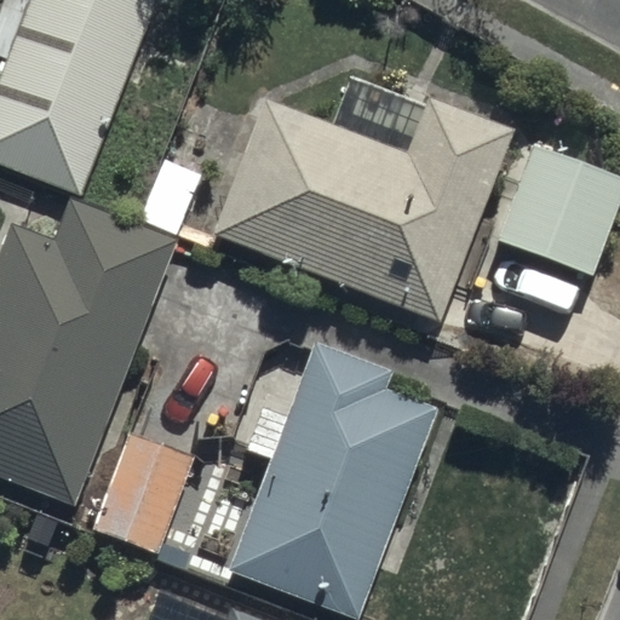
[(32,0),(0,78),(0,160),(76,193),(155,0),(32,0)]
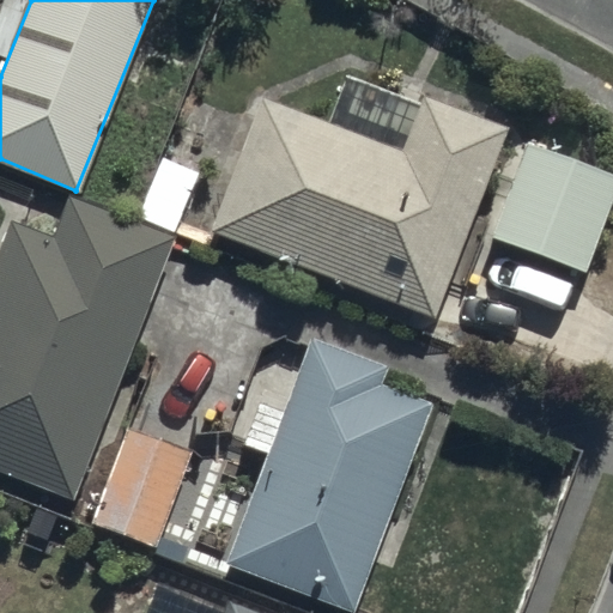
[(262,99),(212,234),(436,317),(508,125),(423,93),(401,152),(262,99)]
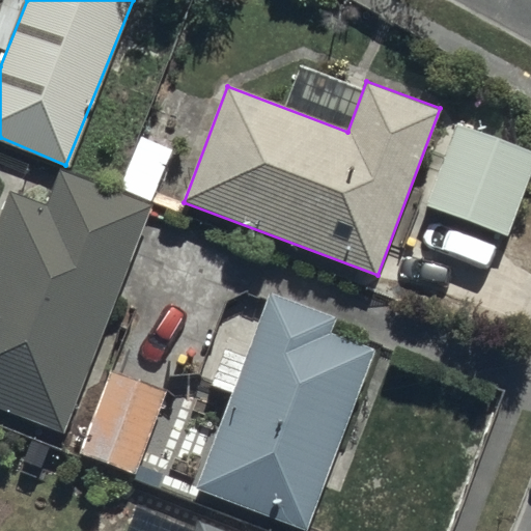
[(530,150),(458,127),(429,210),(509,238),(530,177),(530,150)]
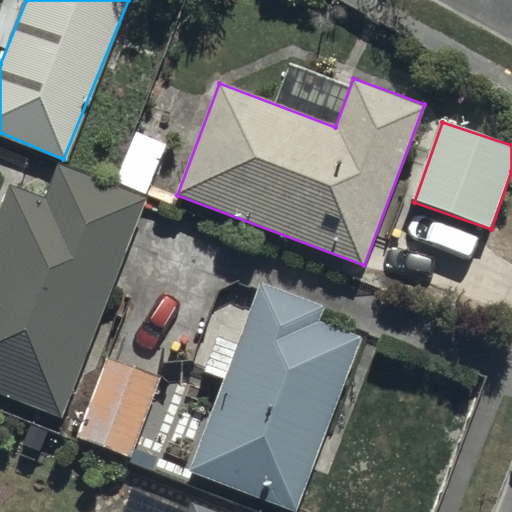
[(0,396),(61,418),(146,200),(56,166),(44,198),(8,185),(0,206),(0,396)]
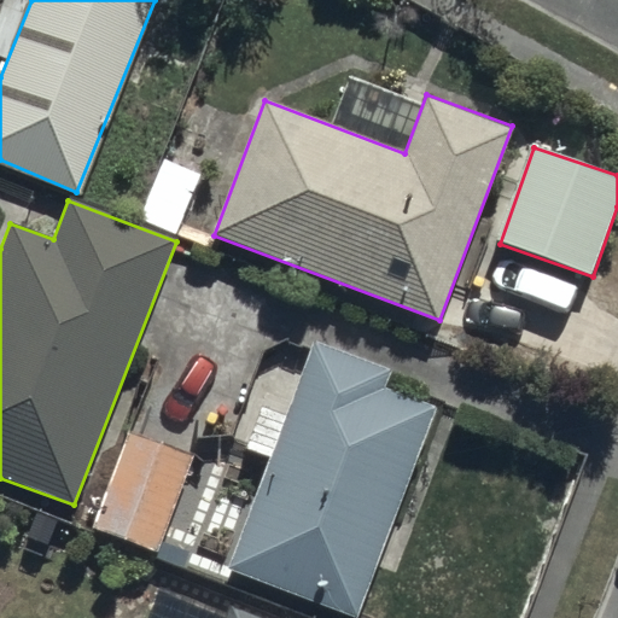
[(227,570),(350,617),(437,392),(314,345),(227,570)]
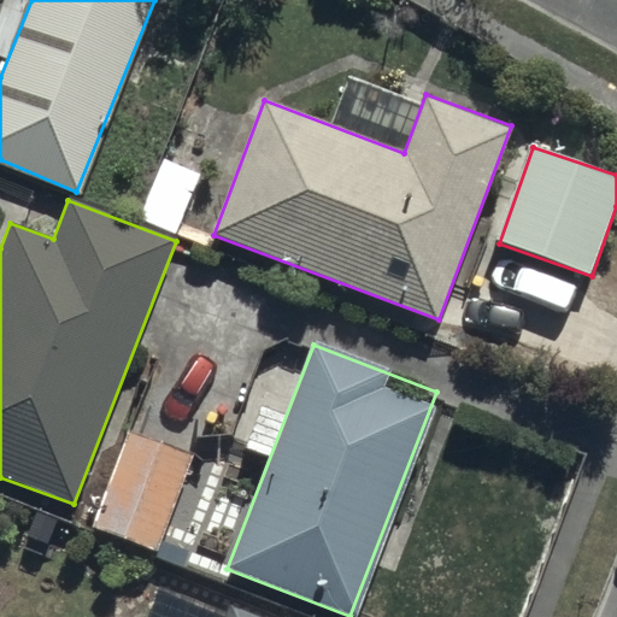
[(154,552),(189,452),(119,428),(84,528),(154,552)]
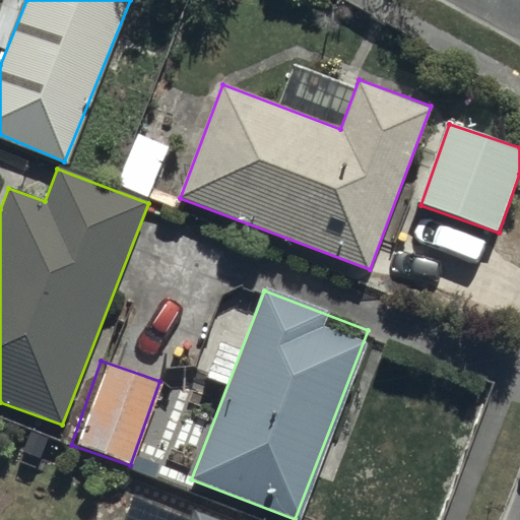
All buildings are outlined.
